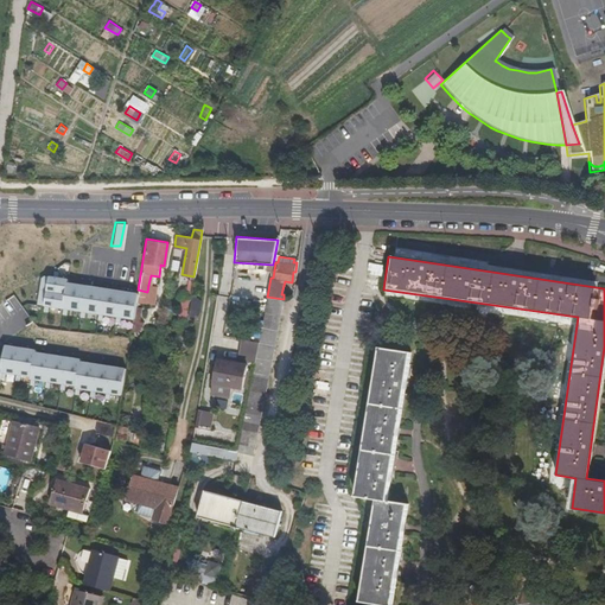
[(44,306),(133,317),(135,306),(135,303),(138,292),(65,282),(67,279),(48,276),(46,281),(39,281),(37,300),(44,301),(44,306)]
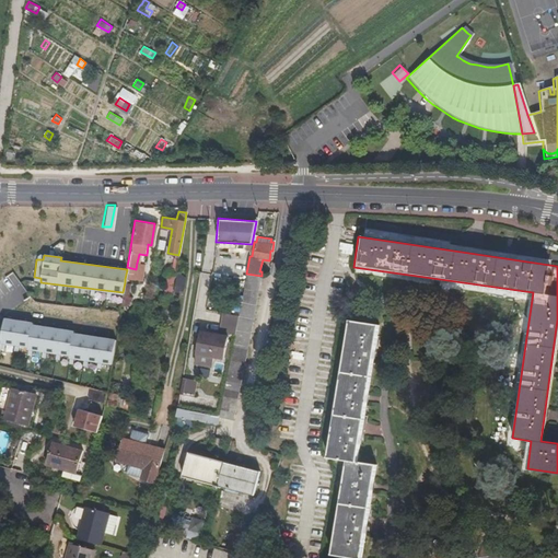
[(136,269),(127,267),(127,269),(125,279),(141,281),(144,264),(137,263),(136,269)]
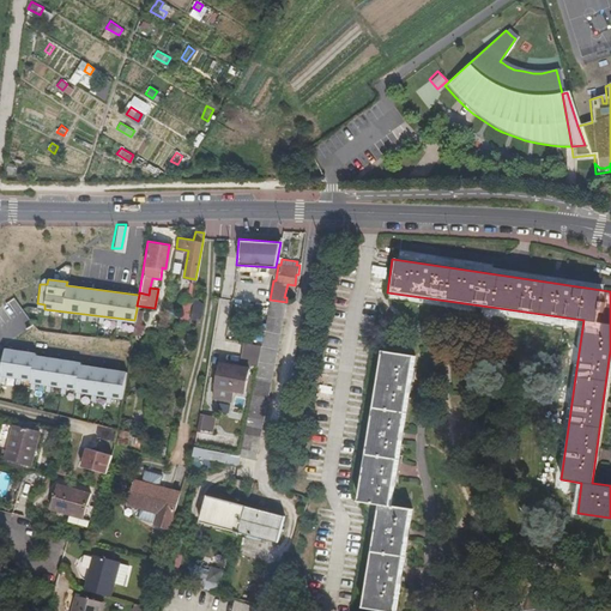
[(200,321),(203,303),(193,297),(191,307),(188,320),(200,321)]
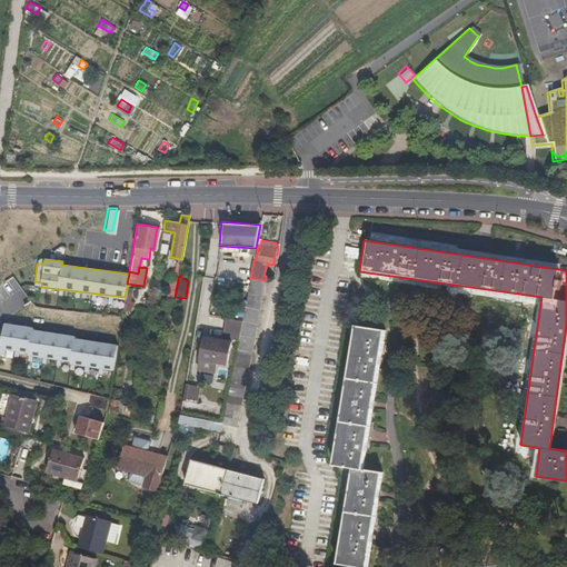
[(238,426),(266,280),(250,278),(242,320),(238,339),(222,423),(238,426)]
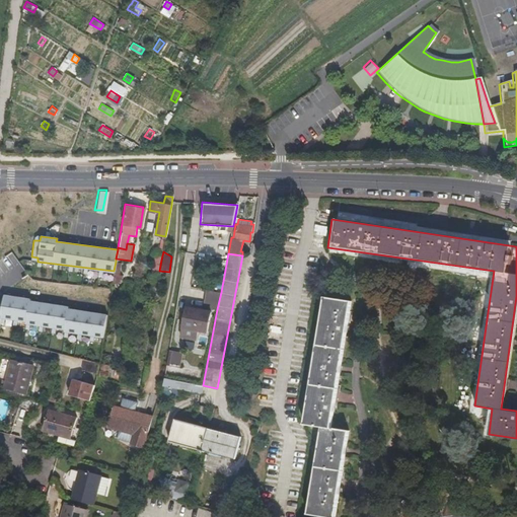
[(159,271),(161,260),(154,257),(151,273),(159,274),(159,271)]
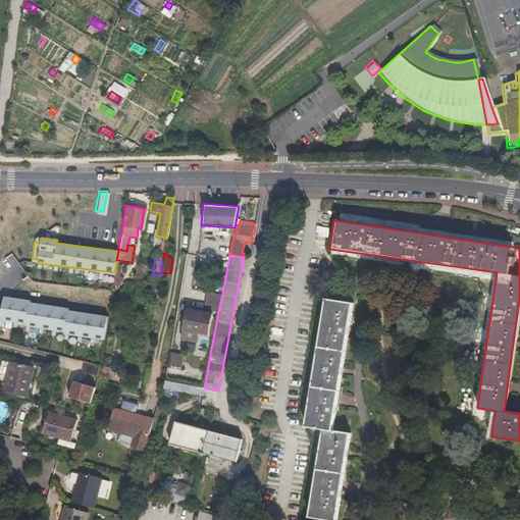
[(114,272),(112,284),(117,286),(122,280),(123,277),(120,276),(122,264),(116,263),(114,272)]
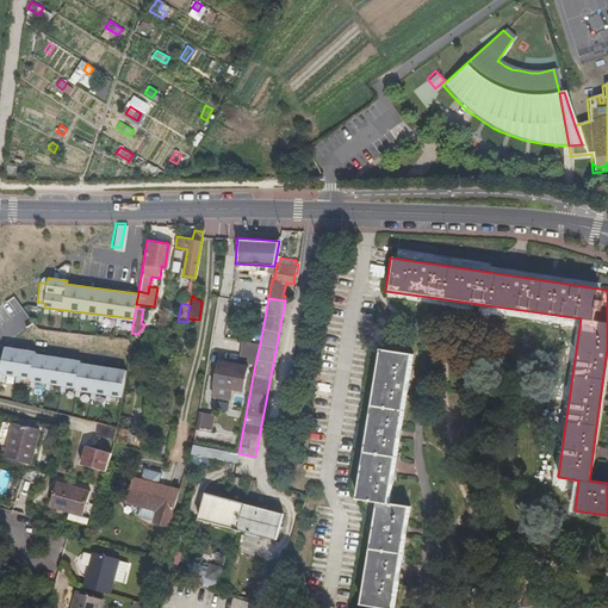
[(144,345),(156,347),(159,333),(147,330),(144,345)]
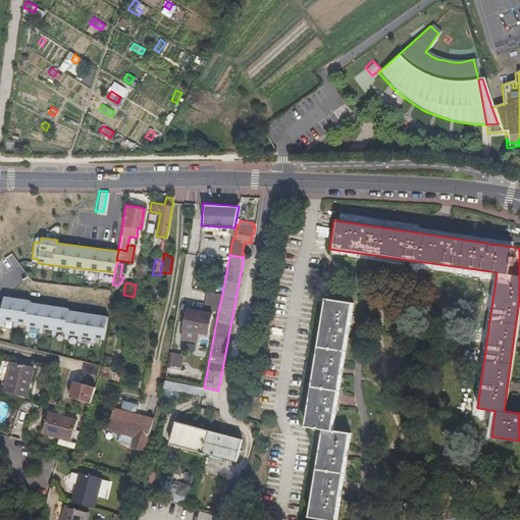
[(218,311),(222,294),(207,291),(204,308),(218,311)]
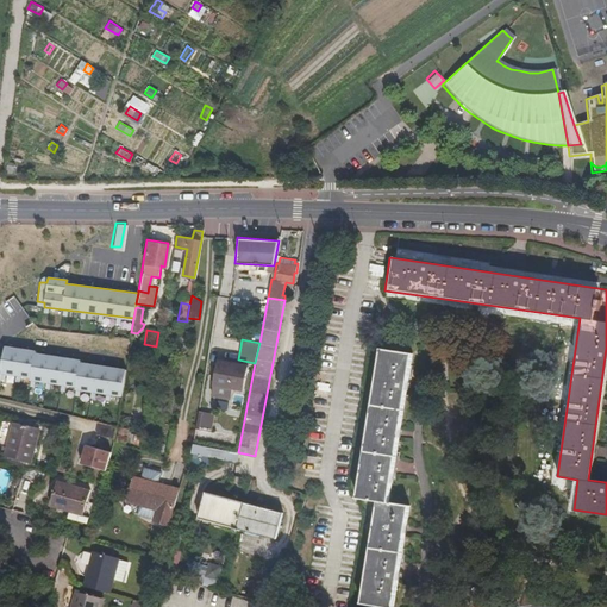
[(121,394),(125,368),(79,362),(80,360),(33,354),(35,352),(10,349),(10,356),(4,356),(2,362),(0,362),(0,388),(0,381),(1,375),(6,375),(17,376),(22,377),(32,379),(31,381),(36,381),(47,382),(51,383),(62,385),(67,385),(77,387),(76,389),(81,389),(92,390),(97,392),(106,393),(111,393),(121,394)]
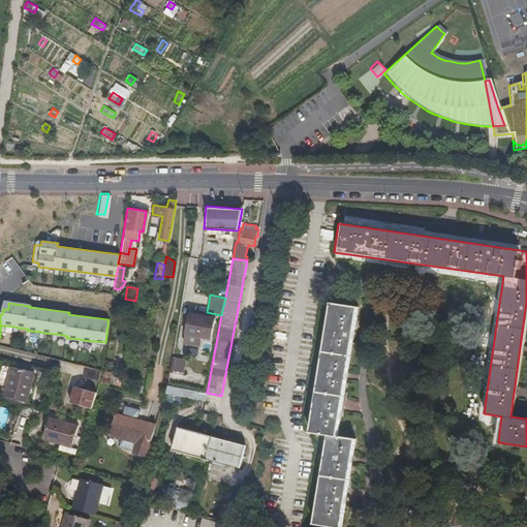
[(320,526),(340,526),(353,440),(334,438),(349,330),(352,309),(326,305),(307,435),(326,438),(313,526),(320,526)]
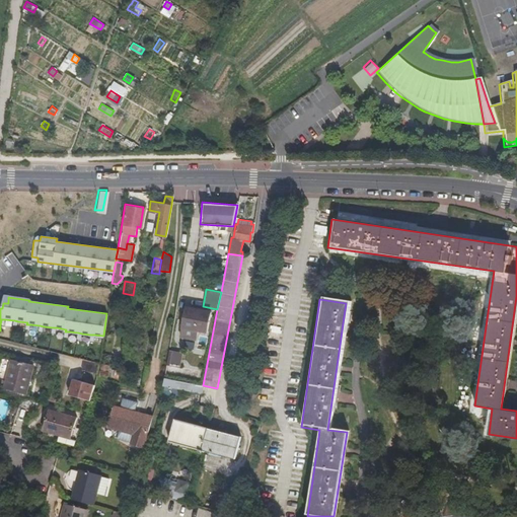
[(205,334),(209,311),(185,307),(179,336),(189,338),(191,330),(196,331),(205,334)]
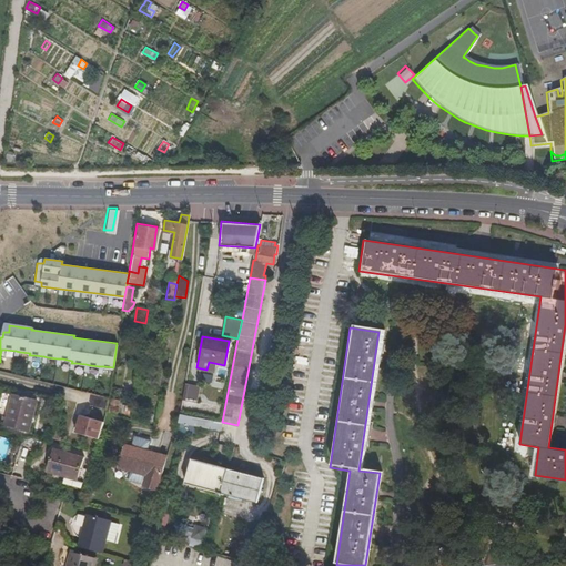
[(199,396),(201,382),(188,380),(185,394),(199,396)]
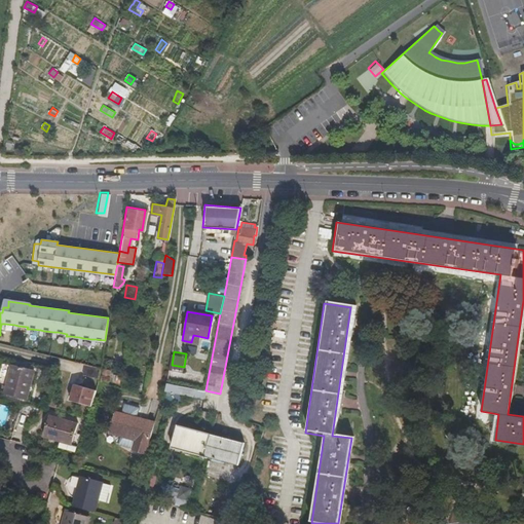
[(26,397),(32,368),(9,363),(3,391),(26,397)]
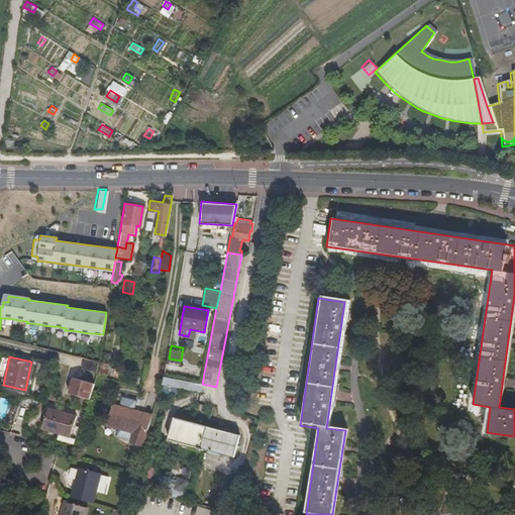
[(97,372),(98,361),(83,356),(80,368),(97,372)]
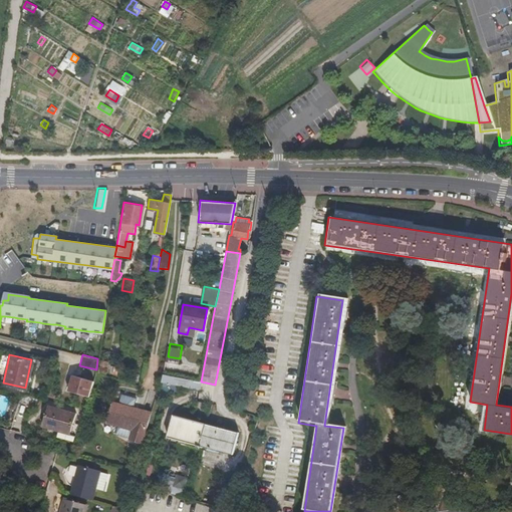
[(68,388),(90,394),(94,377),(72,372),(68,388)]
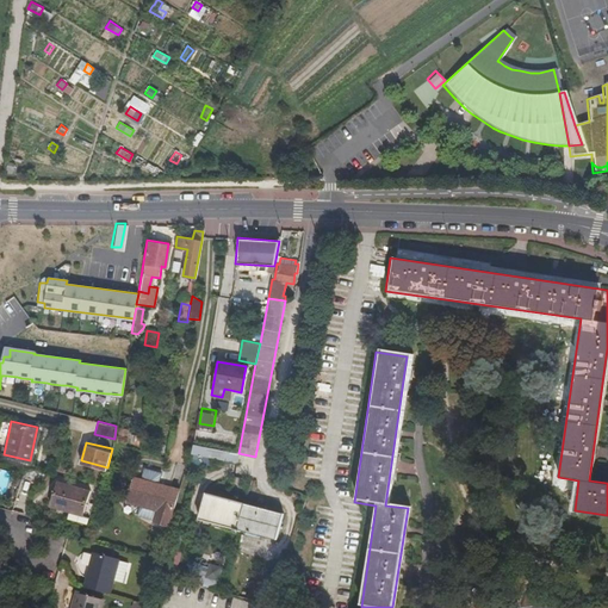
[(192,444),(188,463),(198,466),(202,452),(204,452),(205,447),(192,444)]
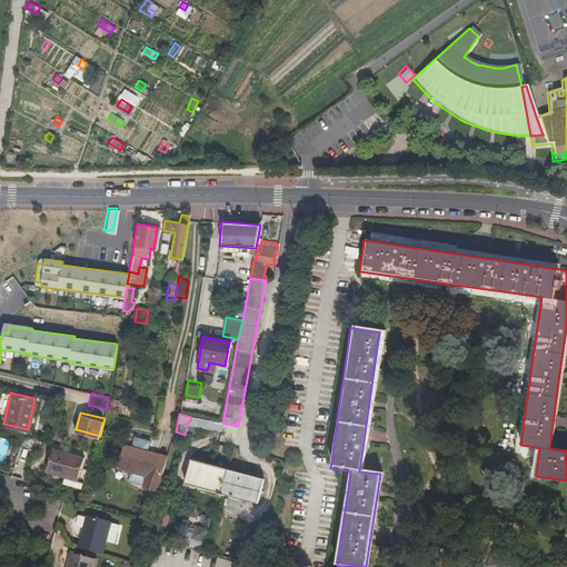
[(220,431),(222,423),(208,420),(207,429),(220,431)]
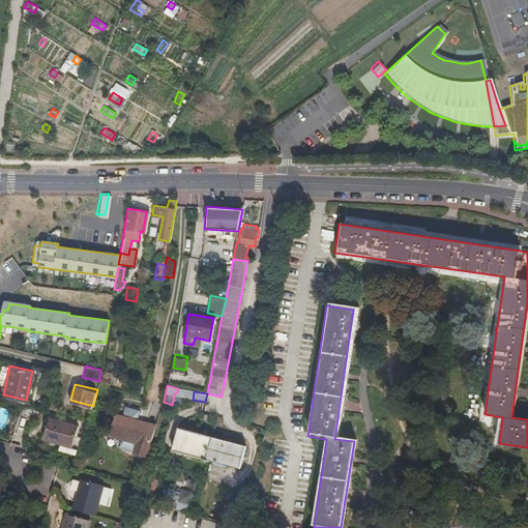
[(137,420),(140,410),(123,406),(121,416),(137,420)]
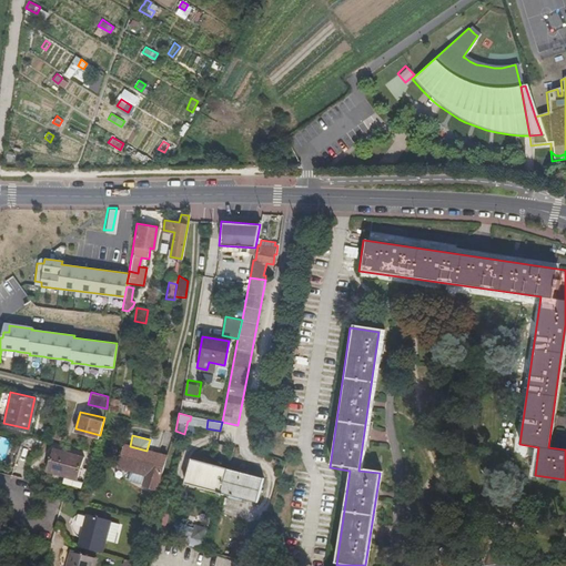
[(157,492),(165,456),(147,451),(130,446),(123,444),(117,466),(130,471),(145,475),(142,485),(142,487),(157,492)]
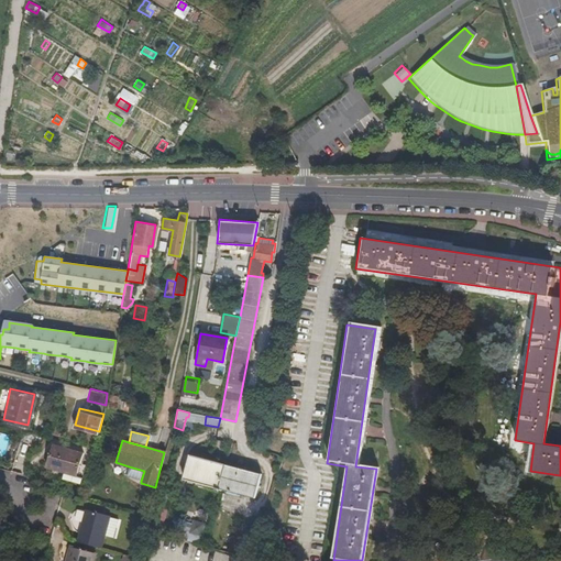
[(76,474),(84,450),(53,442),(46,465),(76,474)]
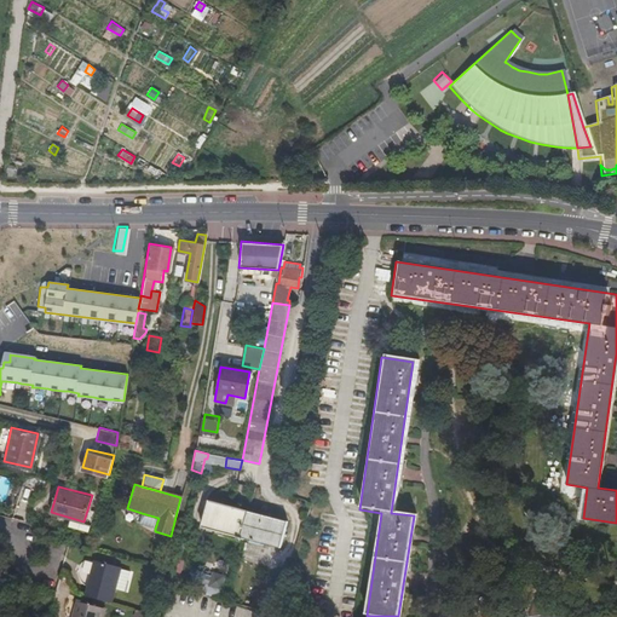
[(280,548),(287,522),(208,500),(201,526),(280,548)]
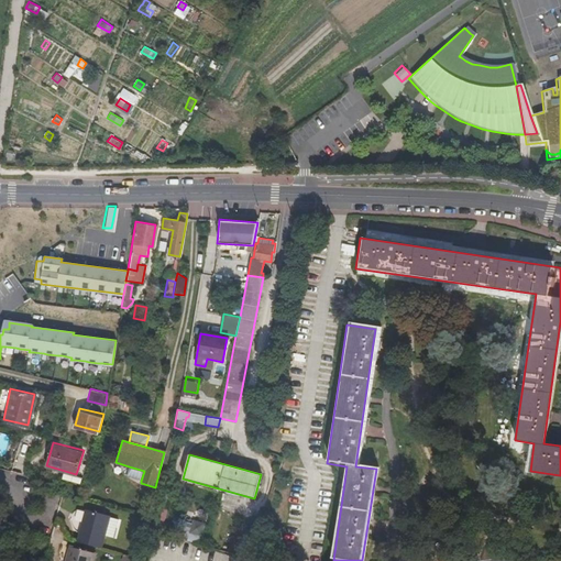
[(141,481),(144,471),(129,466),(125,476),(141,481)]
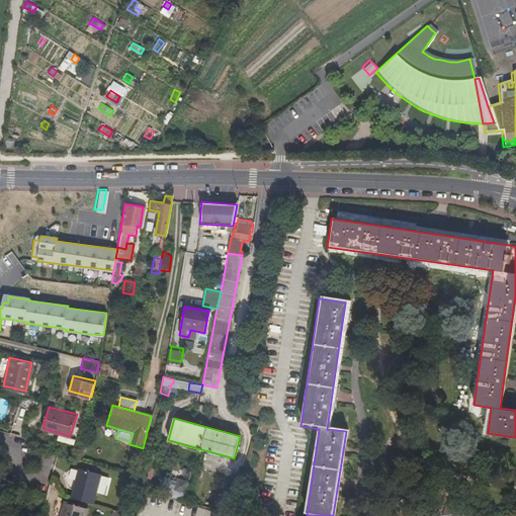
[(150,451),(144,477),(141,487),(147,489),(150,476),(151,477),(154,465),(152,465),(155,452),(150,451)]
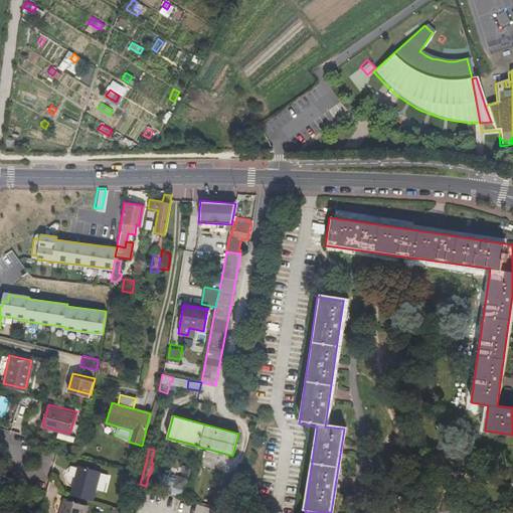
[(94,499),(101,470),(79,464),(71,493),(93,499),(94,499)]
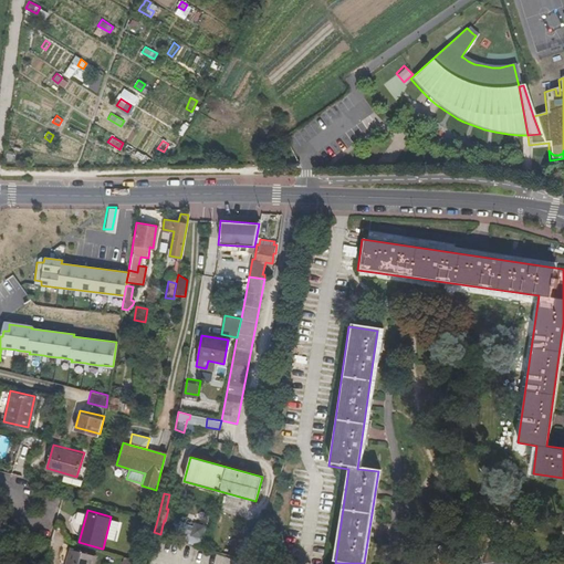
[(192,522),(192,543),(201,543),(201,522),(192,522)]
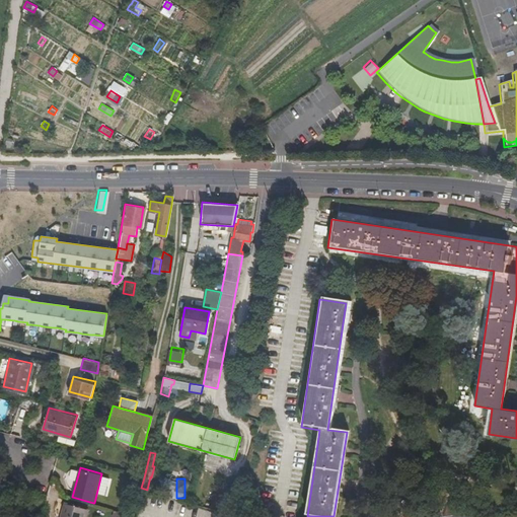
[(227,513),(234,515),(238,500),(231,498),(227,513)]
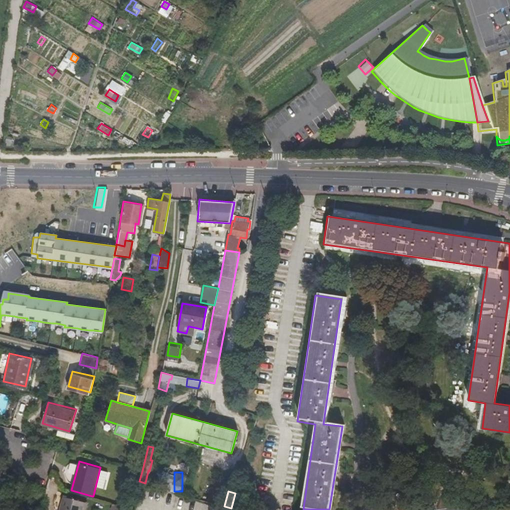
[(84,509),(87,501),(66,495),(63,505),(62,504),(59,509),(84,509)]
